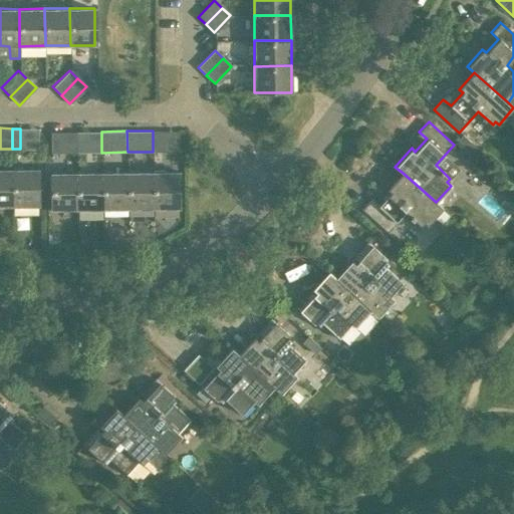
[(162,131),(153,131),(153,152),(162,152),(162,131)]
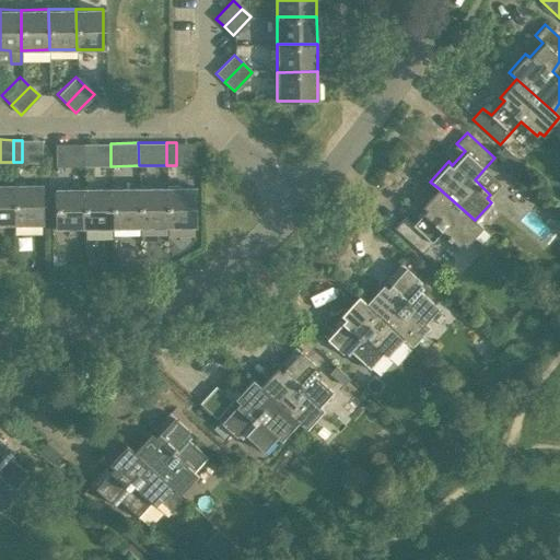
[(54,166),(83,166),(83,143),(54,143),(54,166)]
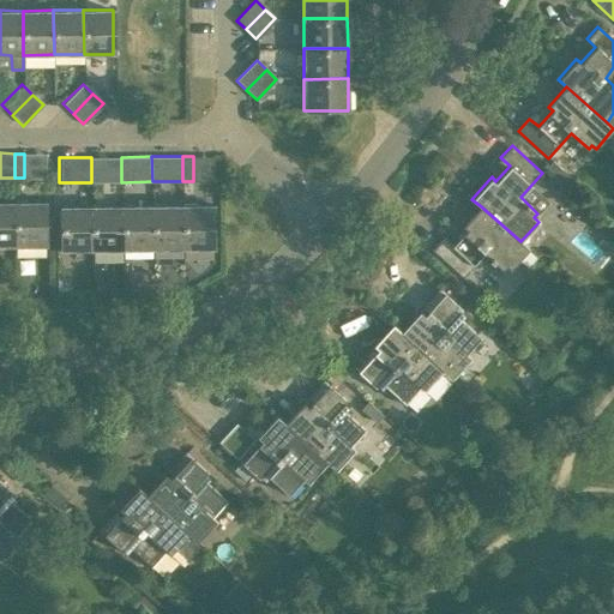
[(91,182),(121,182),(121,157),(91,157),(91,182)]
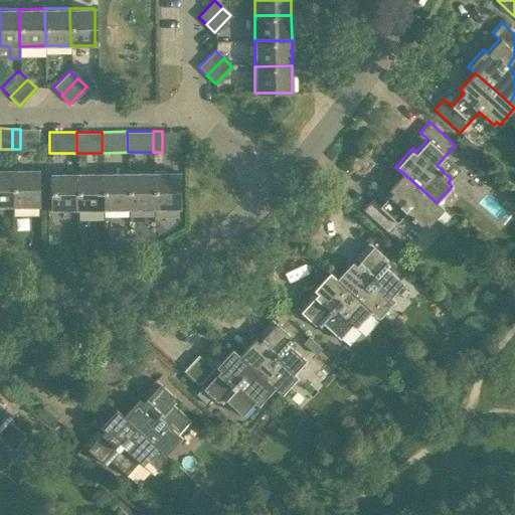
[(464,136),(460,141),(475,156),(480,150),(464,136)]
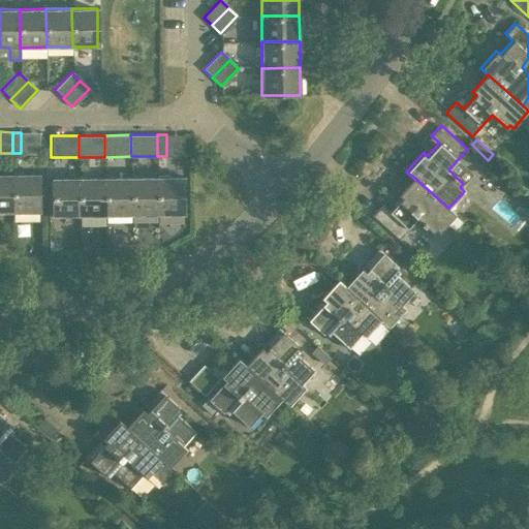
[(480,167),(488,160),(472,145),(470,147),(476,151),(470,158),(480,167)]
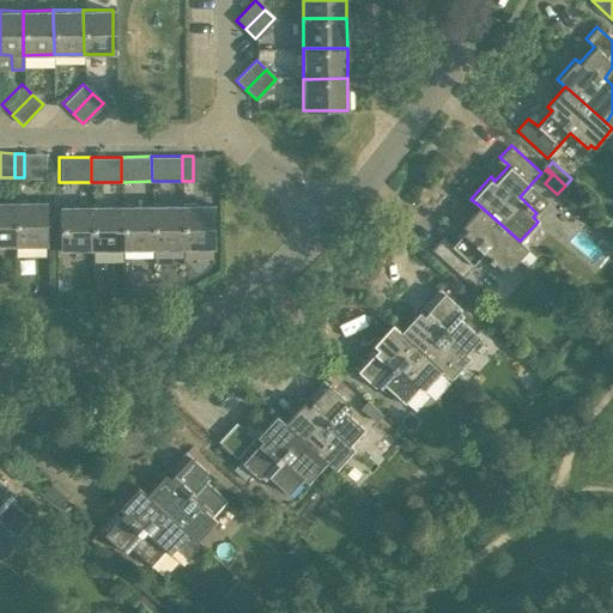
[(0,201),(0,243),(13,244),(13,201),(0,201)]
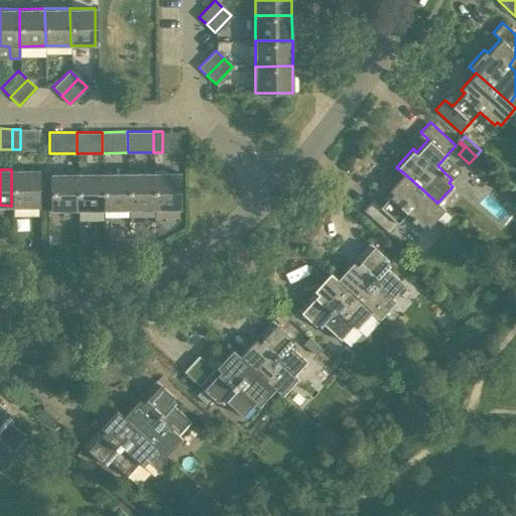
[(38,169),(11,169),(11,206),(38,205),(38,169)]
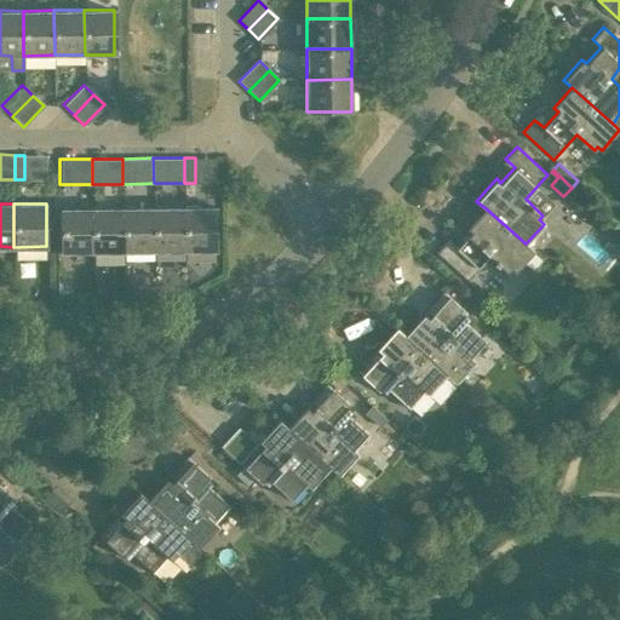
[(154,251),(153,207),(124,208),(124,251),(154,251)]
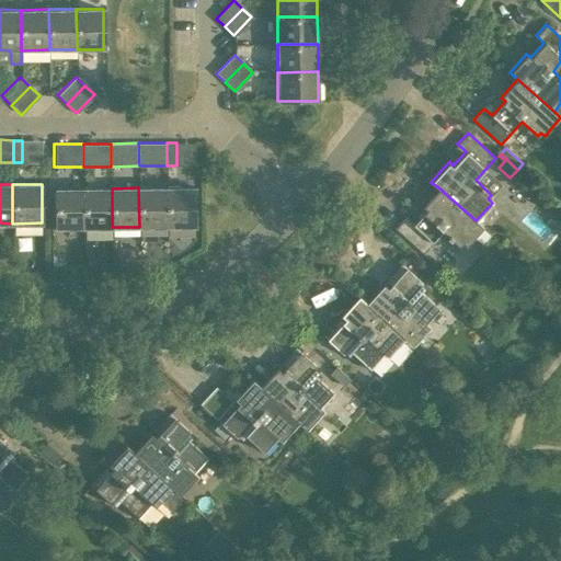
[(167,227),(167,187),(138,187),(139,227),(167,227)]
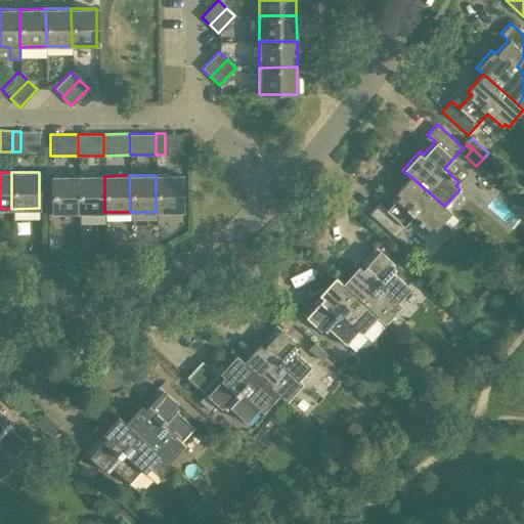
[(182,175),(156,175),(156,212),(182,212),(182,175)]
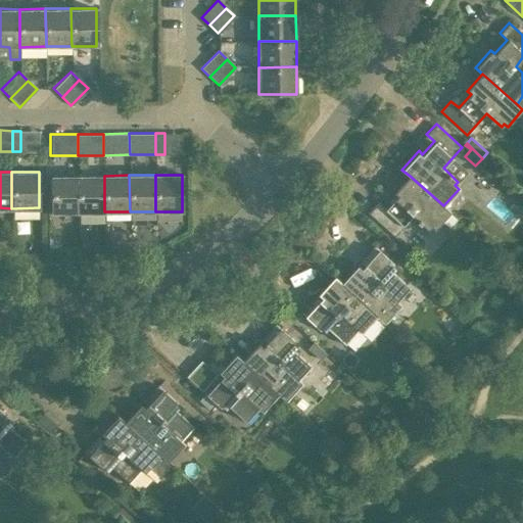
[(52,212),(79,212),(78,176),(51,176),(52,212)]
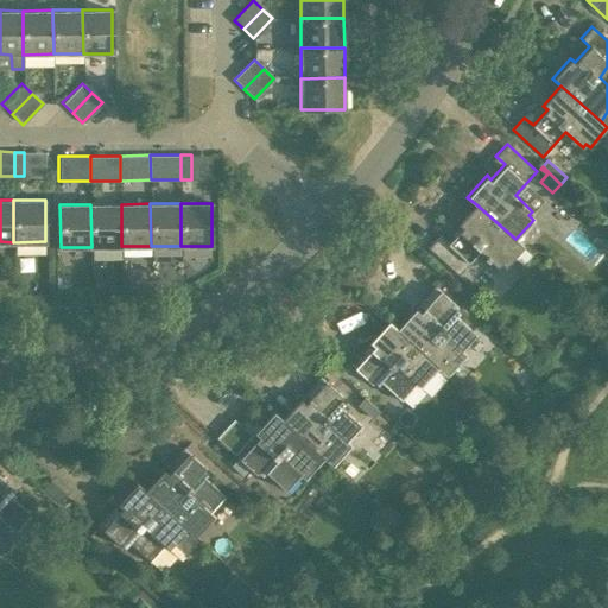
[(121,246),(121,204),(90,204),(92,247),(121,246)]
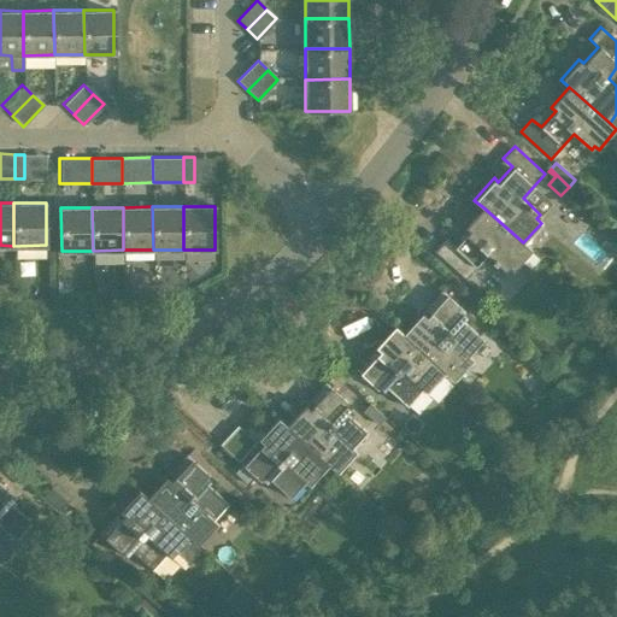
[(532,250),(523,242),(483,207),(465,228),(469,231),(454,248),(446,240),(435,252),(465,280),(488,256),(505,271),(509,268),(512,271),(532,250)]
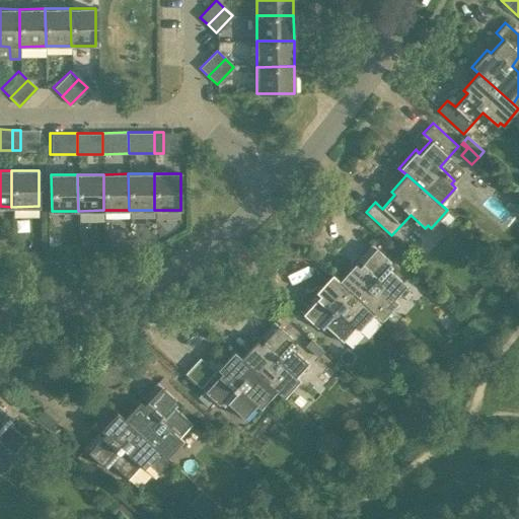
[(371,245),(339,281),(374,314),(381,320),(393,307),(389,304),(405,286),(388,271),(393,266),(371,245)]
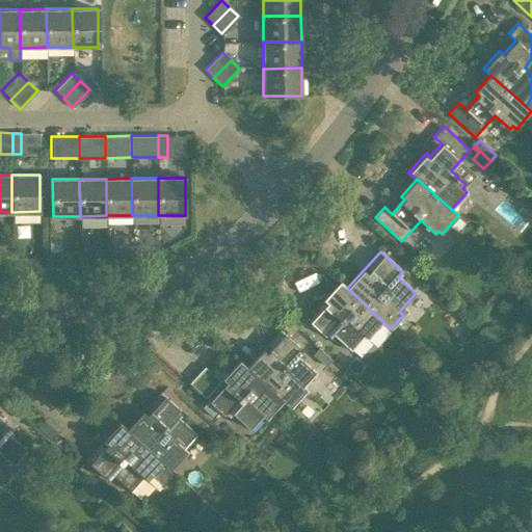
[(371,336),(383,322),(347,288),(340,282),(307,319),(328,339),(334,334),(350,349),(367,333),(371,336)]
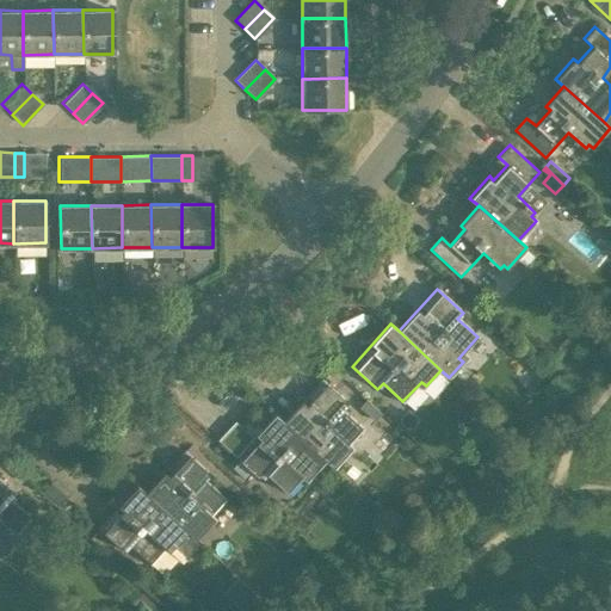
[(322,381),(284,423),(323,461),(333,469),(349,454),(344,449),(362,429),(343,411),(349,405),(322,381)]
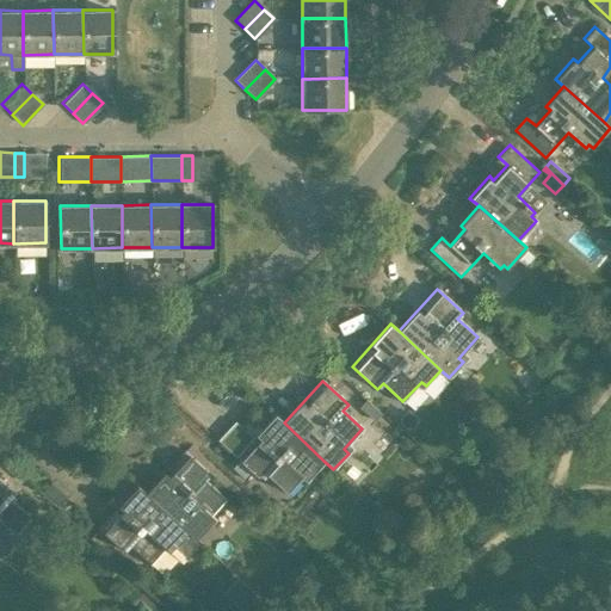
[(366,400),(359,407),(375,421),(381,414),(366,400)]
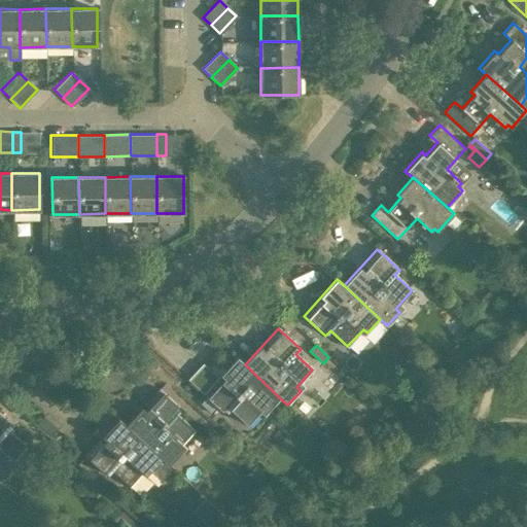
[(279,397),(245,364),(237,357),(218,379),(205,366),(189,383),(207,398),(217,407),(225,414),(230,409),(247,425),(262,408),(267,411),(279,397)]
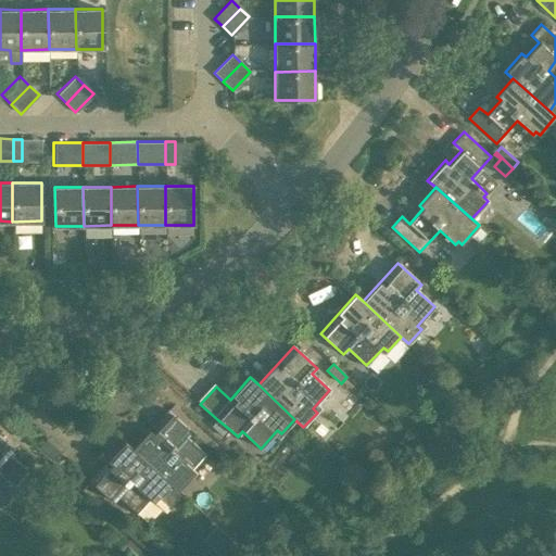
[(449,404),(459,392),(453,386),(442,397),(449,404)]
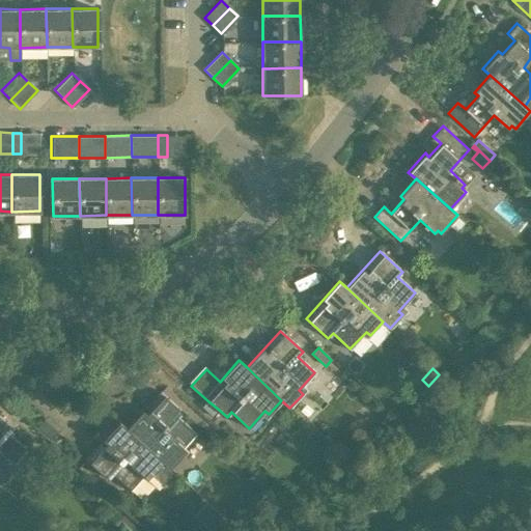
[(160,393),(127,429),(162,463),(169,470),(183,455),(179,451),(195,434),(178,418),(183,414),(160,393)]
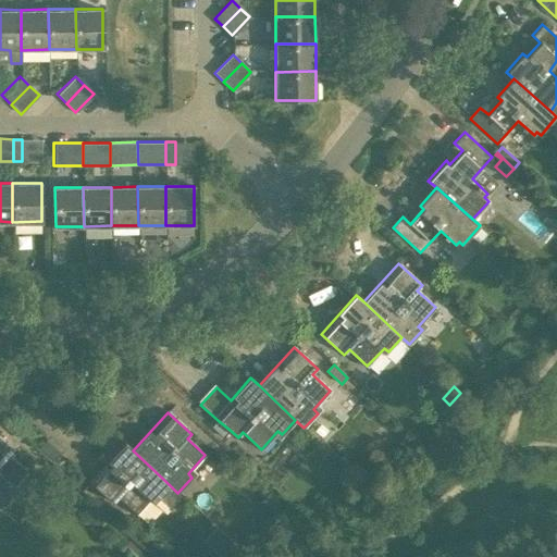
[(230,430),(219,421),(212,428),(223,437),(230,430)]
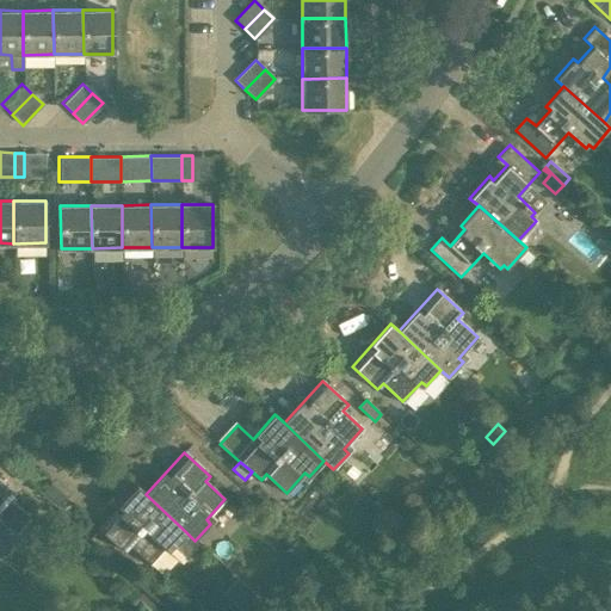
[(0,480),(0,559),(1,560),(16,543),(11,538),(29,518),(10,500),(14,494),(0,480)]
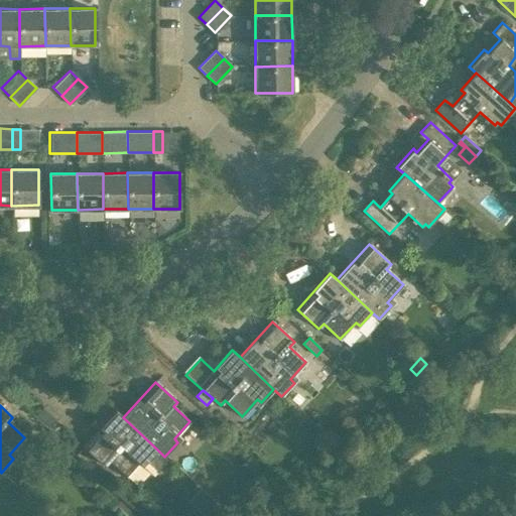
[(145,464),(157,449),(123,417),(115,410),(82,446),(104,467),(109,463),(126,478),(141,461),(145,464)]
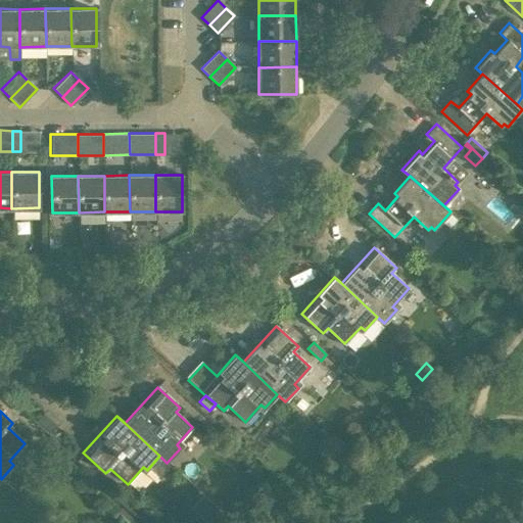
[(204,519),(208,522),(214,522),(222,514),(215,507),(204,519)]
